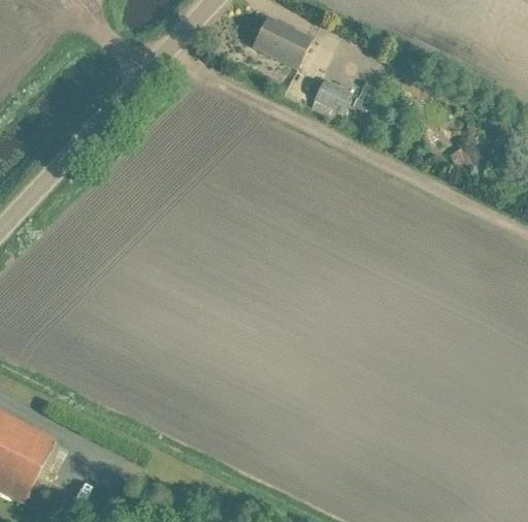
[(312,37),(267,15),(253,45),(297,68),(312,37)]
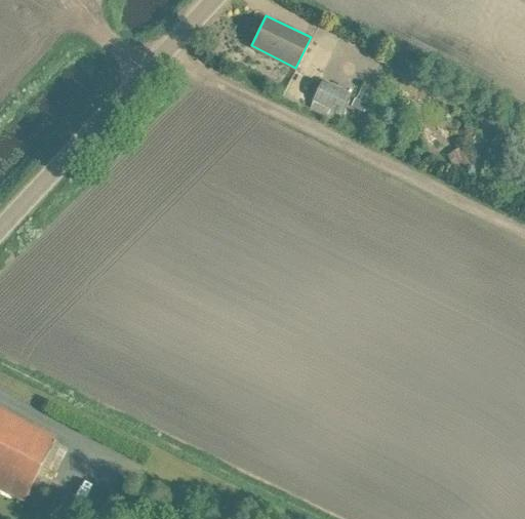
[(350,94),(349,94),(320,80),(309,102),(310,103),(307,109),(335,123),(350,94)]
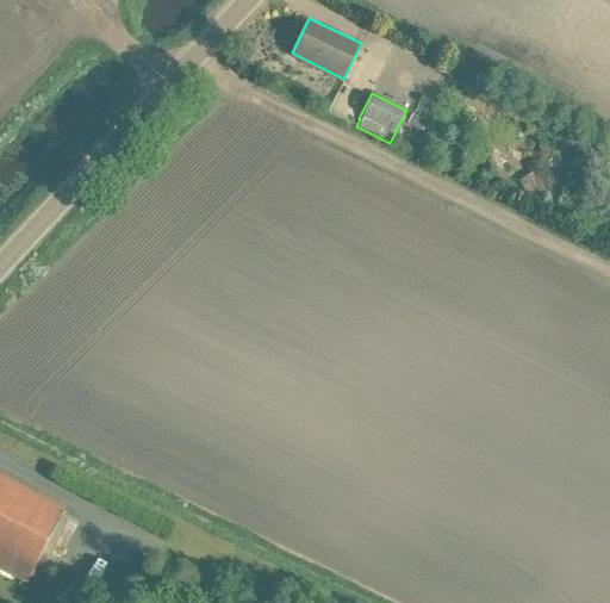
[(417,125),(422,116),(412,111),(408,120),(417,125)]
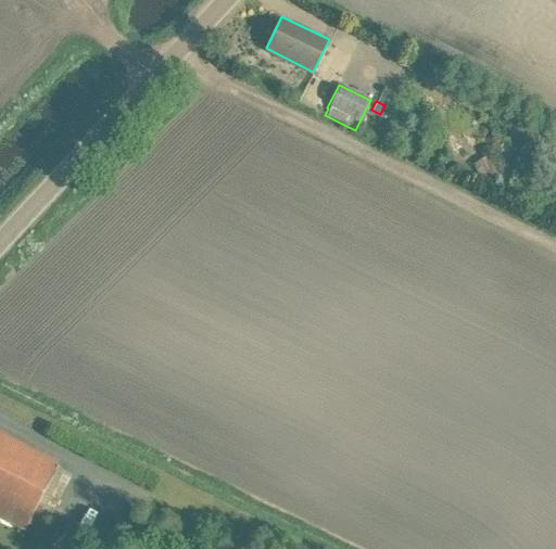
[(482,179),(497,170),(487,153),(472,162),(482,179)]
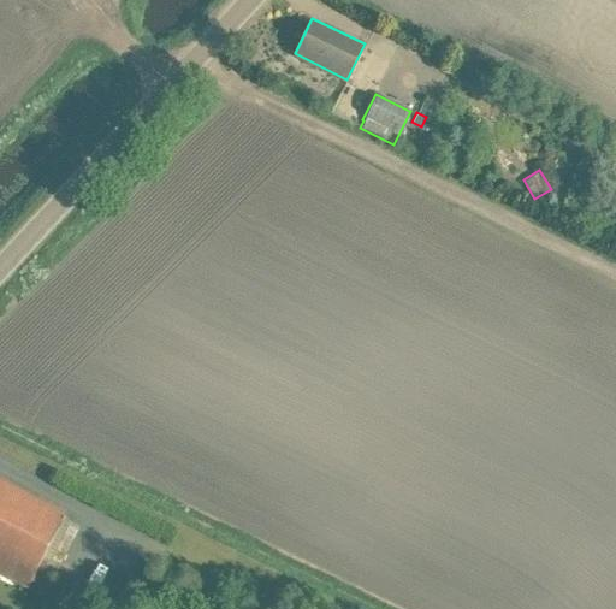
[(0,571),(28,585),(66,512),(0,477),(0,571)]
